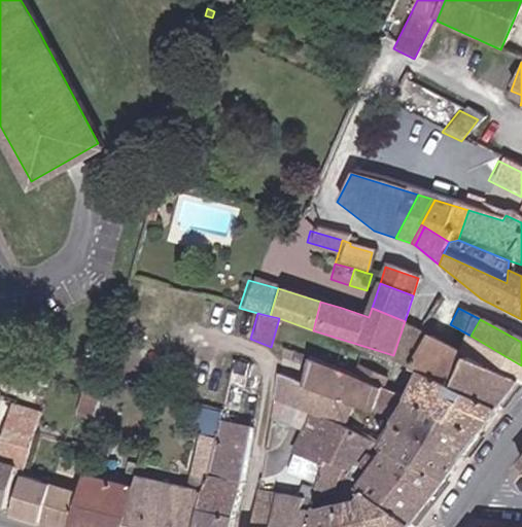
[(420,370),(497,407),(516,382),(462,352),(421,329),(405,321),(393,355),(420,370)]
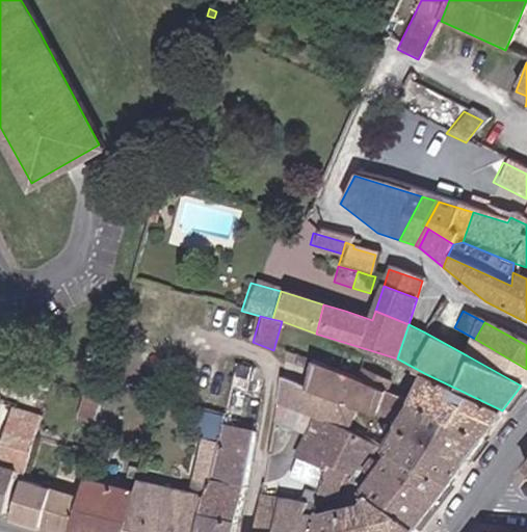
[(467,355),(521,386),(524,388),(526,381),(526,369),(475,339),(467,355)]
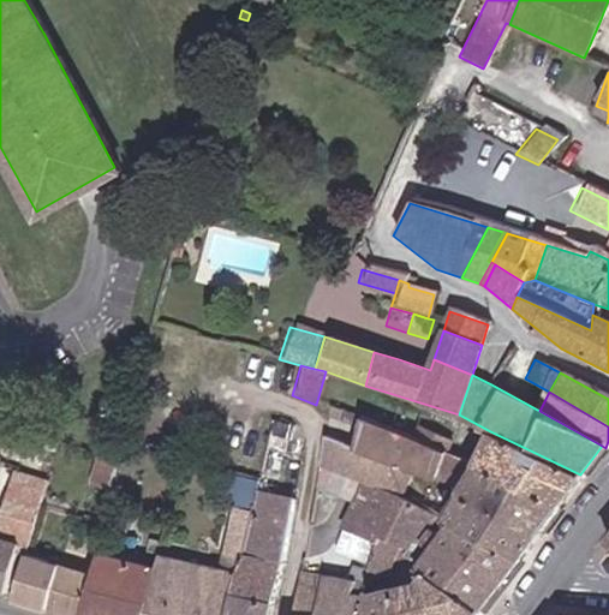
[(326,407),(322,417),(333,421),(335,412),(326,407)]
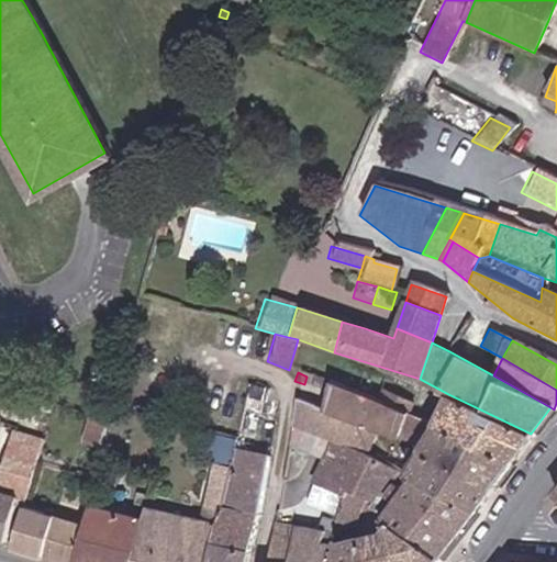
[(325,384),(318,411),(370,435),(392,445),(405,414),(377,403),(325,384)]
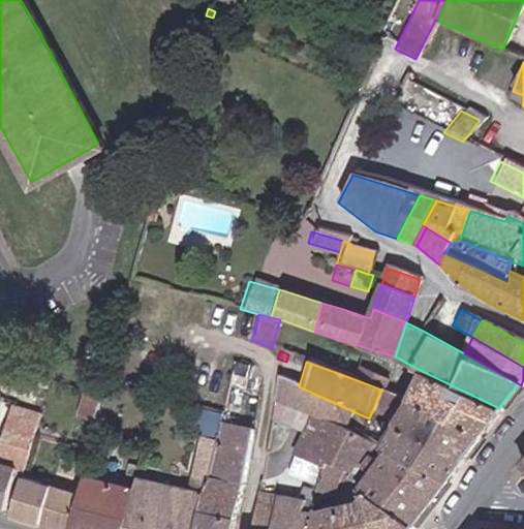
[(250,367),(232,364),(227,383),(245,387),(250,367)]
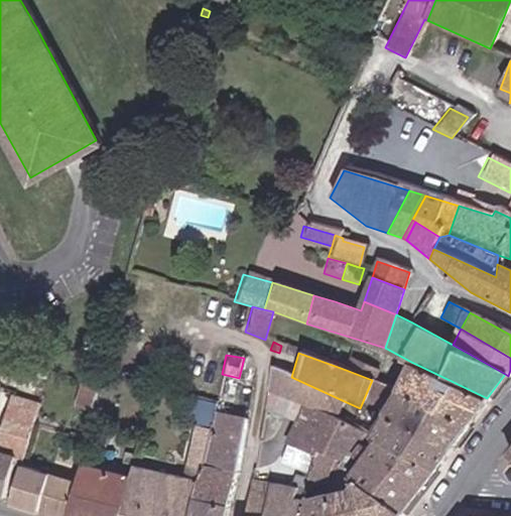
[(397,390),(468,423),(487,398),(411,362),(397,390)]
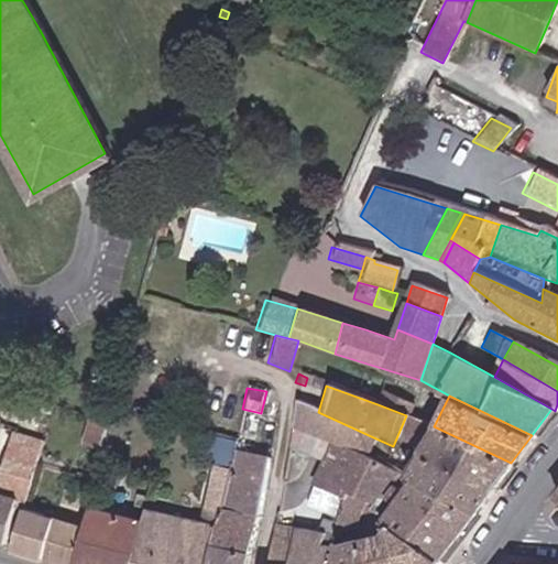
[(382,397),(378,404),(406,415),(408,408),(382,397)]
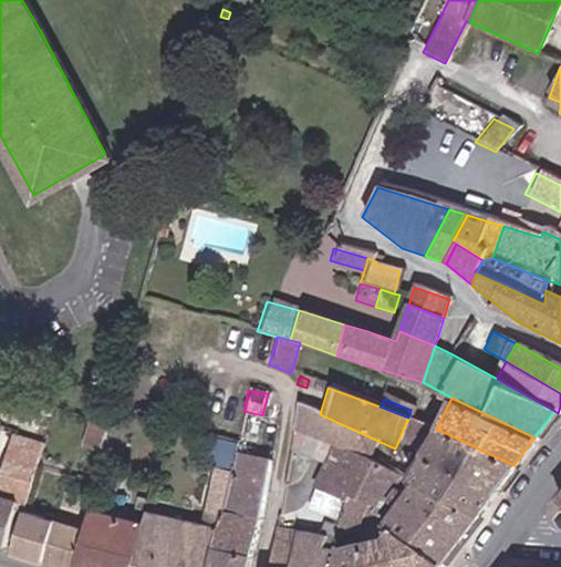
[(292,402),(289,425),(320,440),(309,483),(345,493),(344,498),(371,507),(374,496),(394,505),(382,527),(387,529),(438,563),(476,515),(409,478),(377,465),(365,457),(373,439),(320,414),(292,402)]
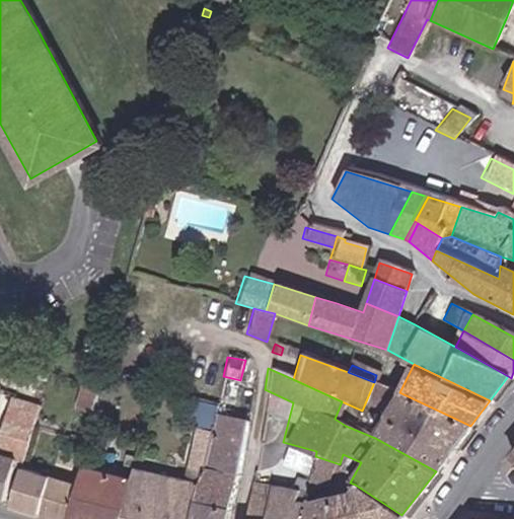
[(97,392),(82,387),(75,410),(91,415),(97,392)]
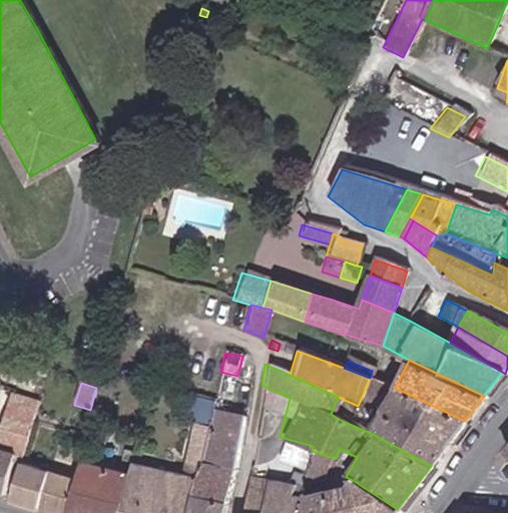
[(380,416),(446,445),(465,421),(395,388),(380,416)]
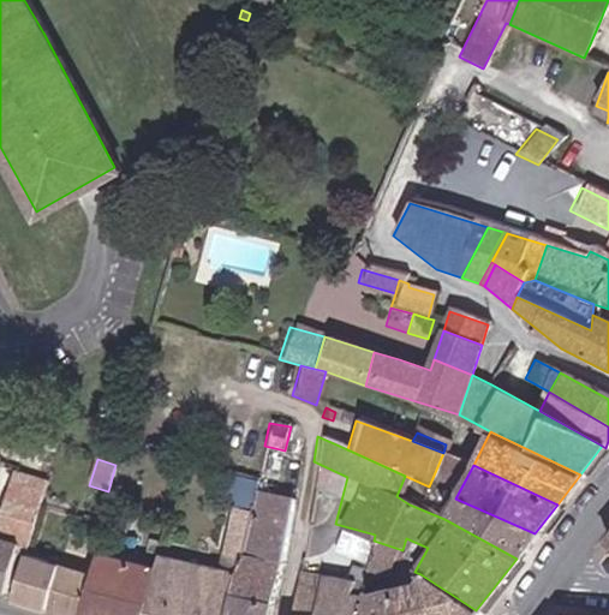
[(0,596),(12,555),(22,557),(42,483),(9,473),(0,502),(0,596)]
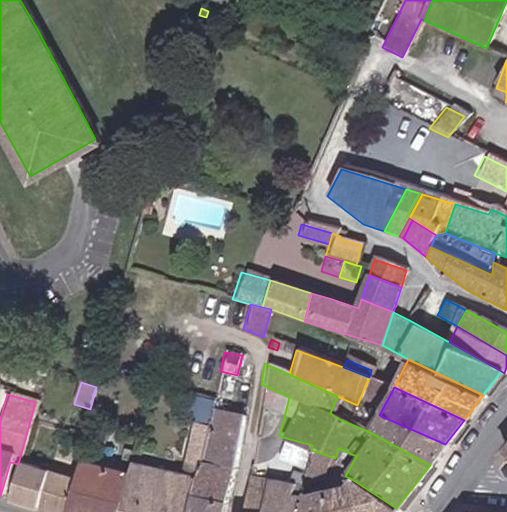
[(370,432),(430,465),(445,444),(379,415),(357,405),(337,396),(330,413),(341,420),(370,432)]
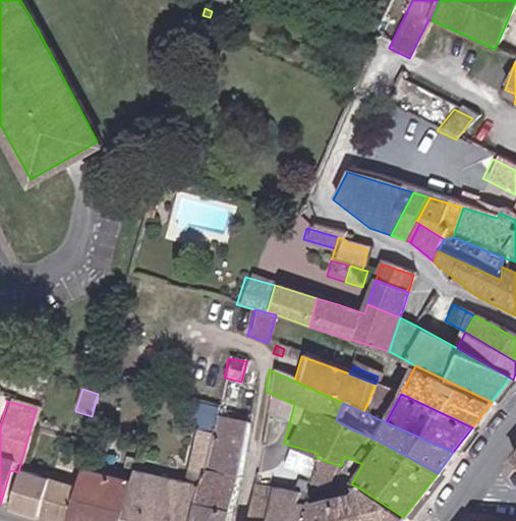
[(183,485),(131,473),(128,484),(120,520),(191,520),(195,508),(204,472),(214,423),(217,408),(202,404),(183,485)]
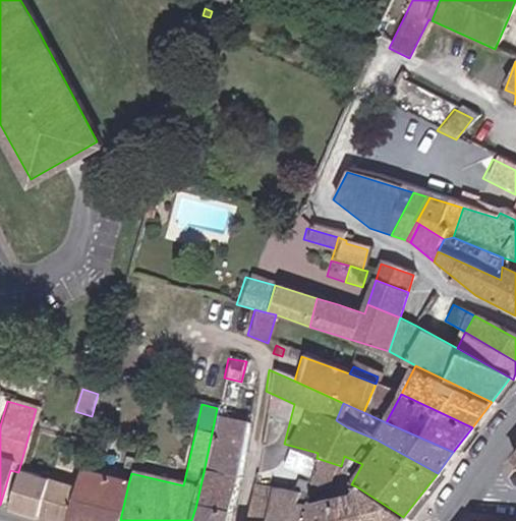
[(214,423),(204,472),(234,478),(242,429),(214,423)]
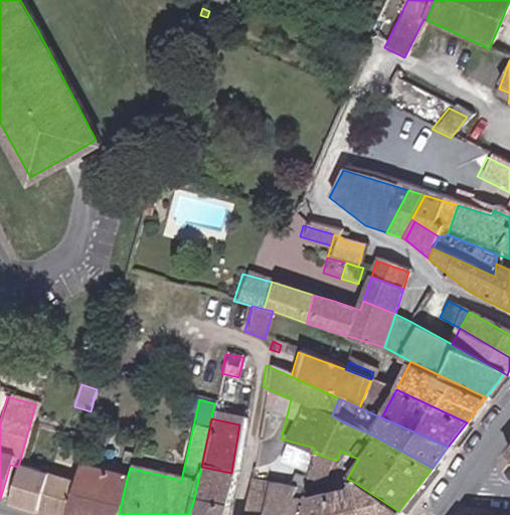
[(83,438),(74,436),(72,444),(81,447),(83,438)]
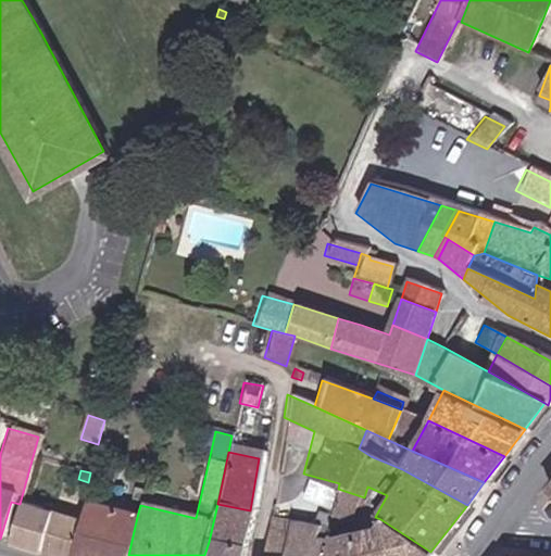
[(550,481),(542,492),(549,497),(541,509),(550,516),(550,481)]
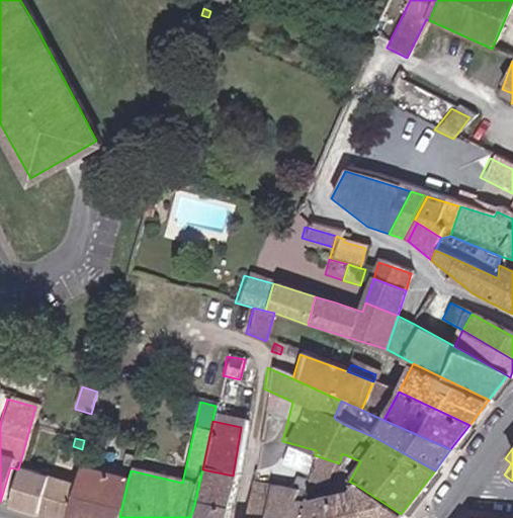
[(339,463),(315,455),(312,468),(325,471),(327,464),(337,466),(339,463)]
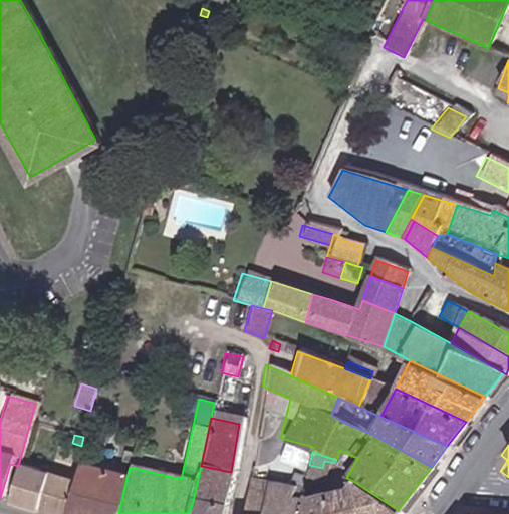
[(305,478),(319,482),(322,468),(309,465),(305,478)]
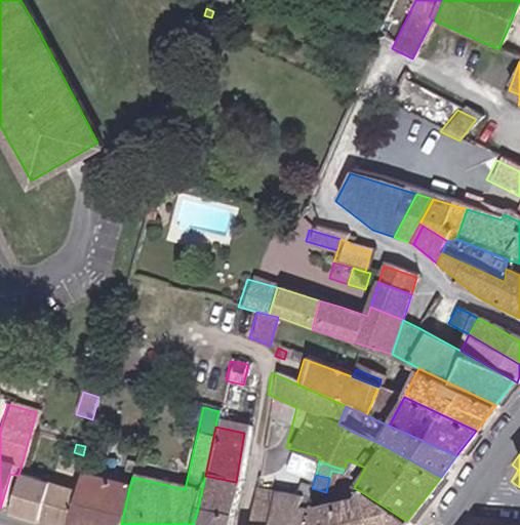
[(18,476),(7,514),(43,524),(66,524),(74,491),(18,476)]
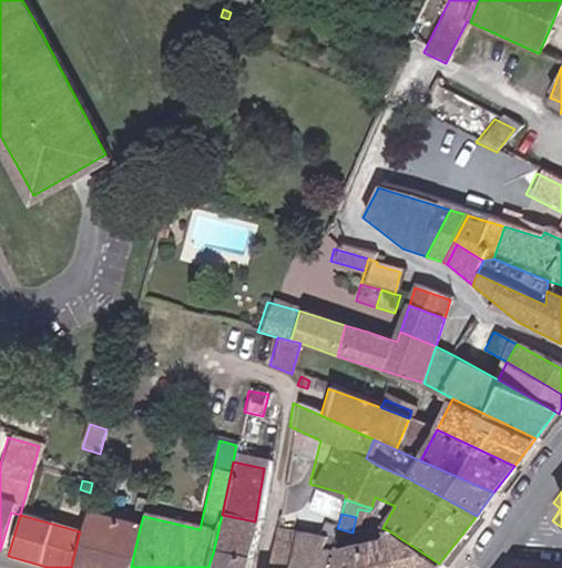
[(80,531),(71,567),(131,567),(140,528),(84,515),(80,531)]
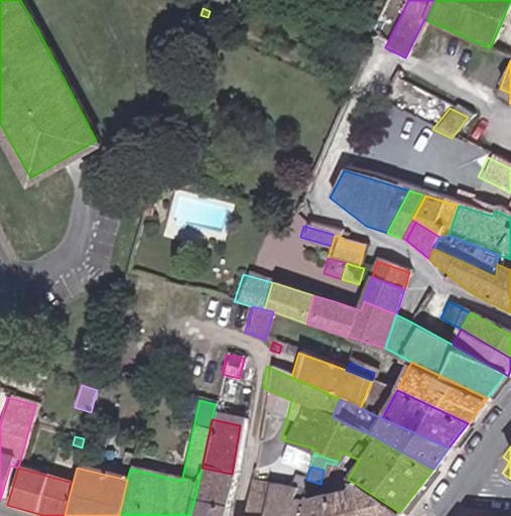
[(202,468),(194,503),(225,508),(232,474),(202,468)]
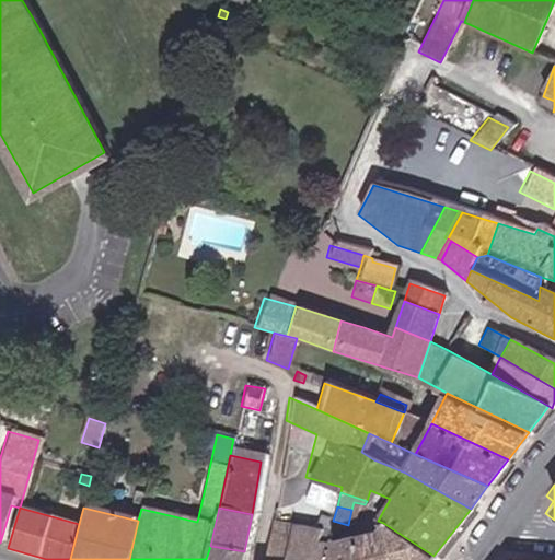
[(291,559),(321,559),(326,544),(319,541),(322,528),(270,518),(268,535),(295,540),(291,559)]
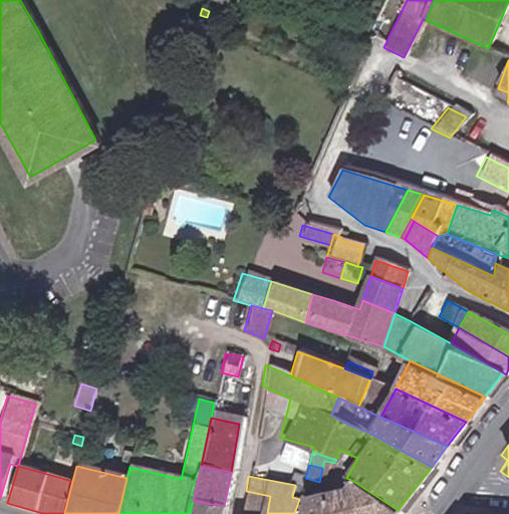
[(360,505),(362,513),(395,513),(398,510),(351,480),(347,486),(352,506),(360,505)]
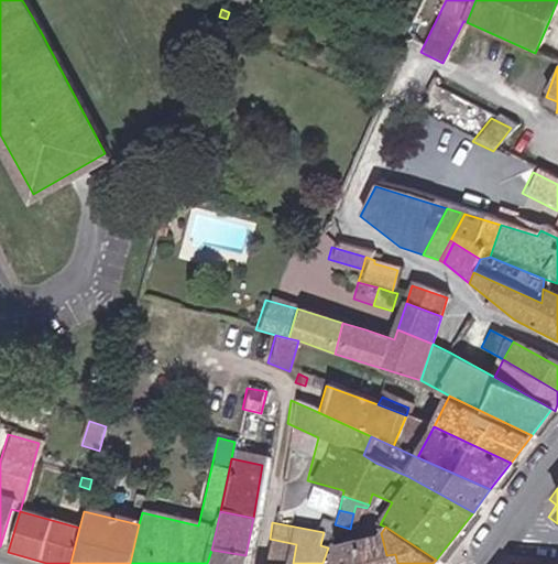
[(320,545),(328,548),(330,543),(332,533),(324,532),(320,545)]
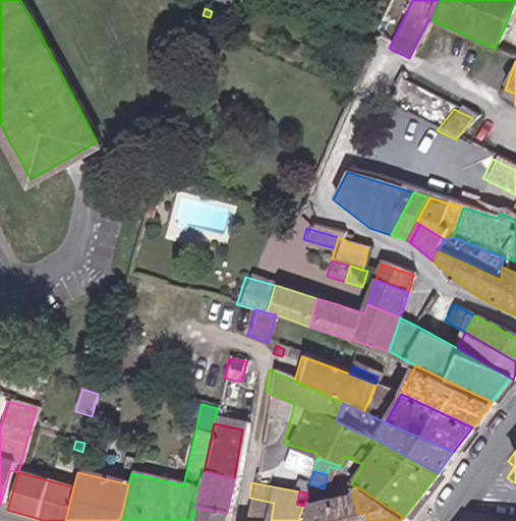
[(341,516),(342,520),(367,520),(365,512),(357,513),(352,493),(350,494),(330,497),(333,517),(341,516)]
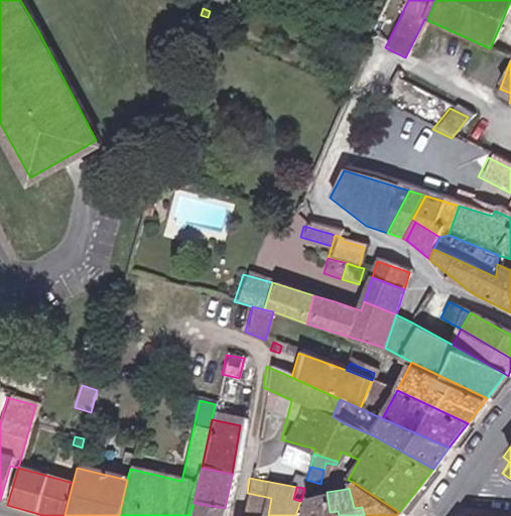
[(339,515),(338,511),(330,512),(327,492),(302,497),(300,501),(295,515),(339,515)]
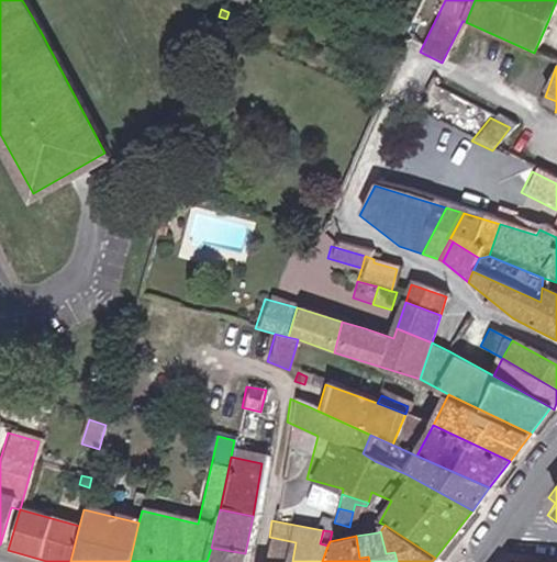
[(269,537),(266,557),(265,561),(292,561),(296,542),(269,537)]
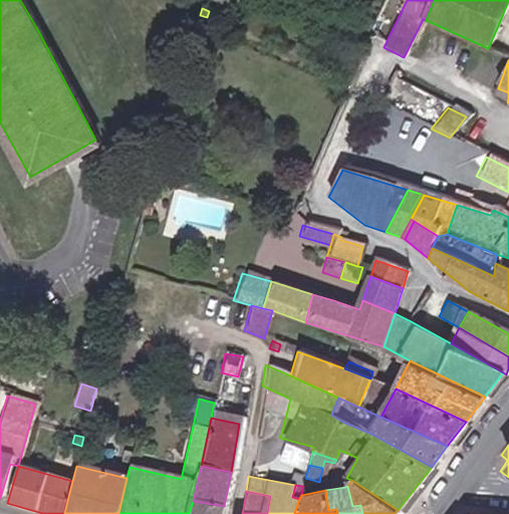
[(193,501),(189,513),(222,513),(224,506),(193,501)]
